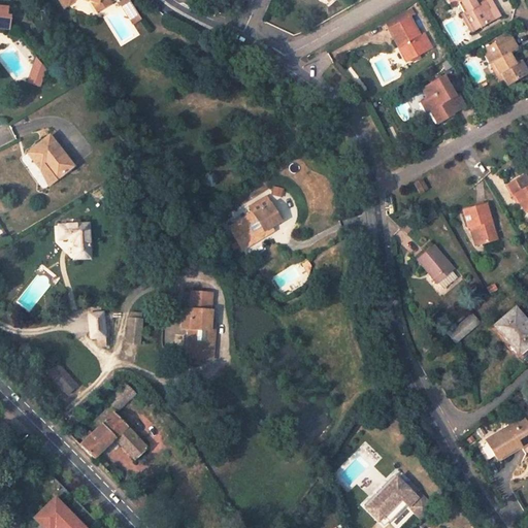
[(57,0),(63,9),(68,6),(69,1),(70,0),(75,0),(76,1),(76,0),(89,0),(89,2),(98,3),(102,9),(110,4),(107,0),(57,0)]
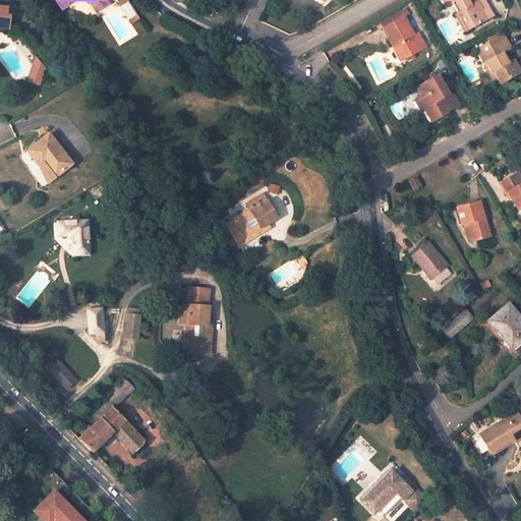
[(121,8),(129,3),(126,0),(124,0),(119,4),(121,8)]
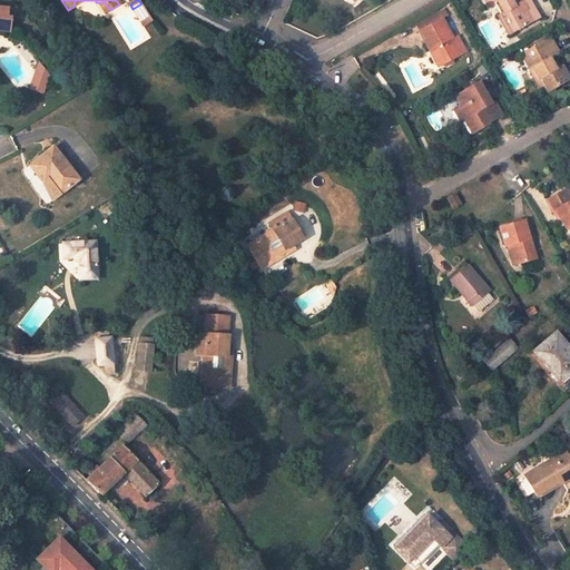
[(512,32),(540,17),(530,0),(526,0),(524,1),(522,0),(485,0),(490,7),(495,3),(501,0),(507,11),(502,15),(512,32)]
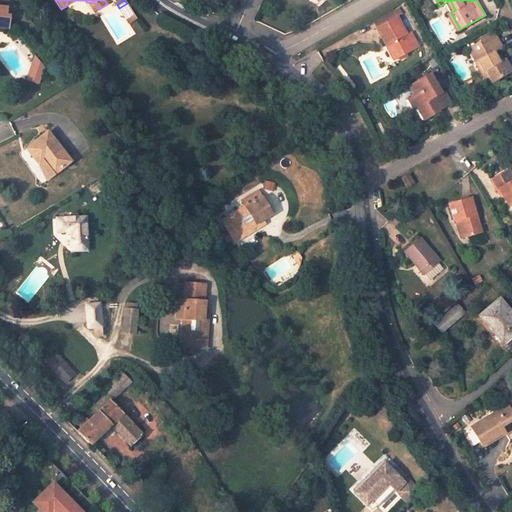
[(445,3),(451,13),(455,10),(450,0),(445,3)]
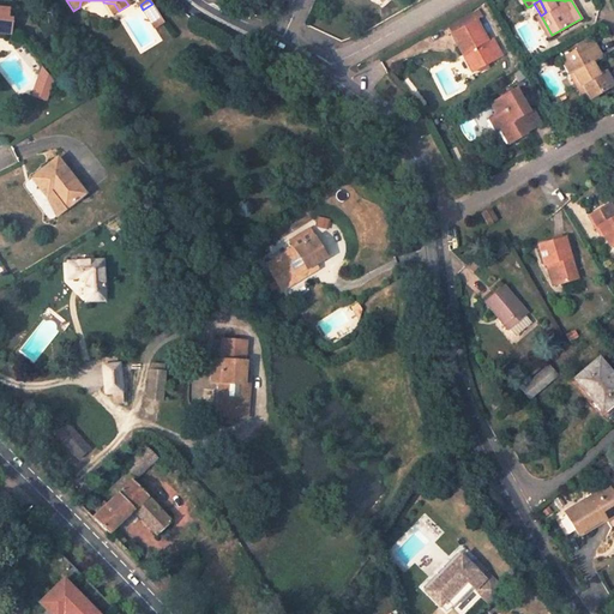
[(163,22),(152,4),(143,10),(155,28),(163,22)]
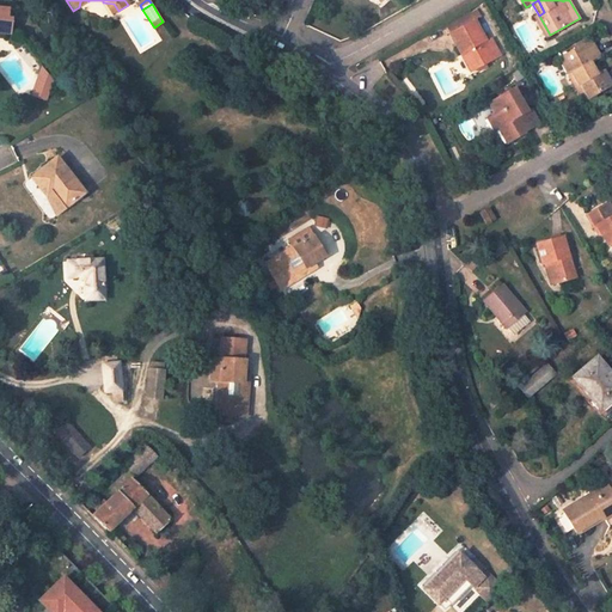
[(0,31),(11,32),(12,19),(7,19),(8,8),(0,7),(0,31)]
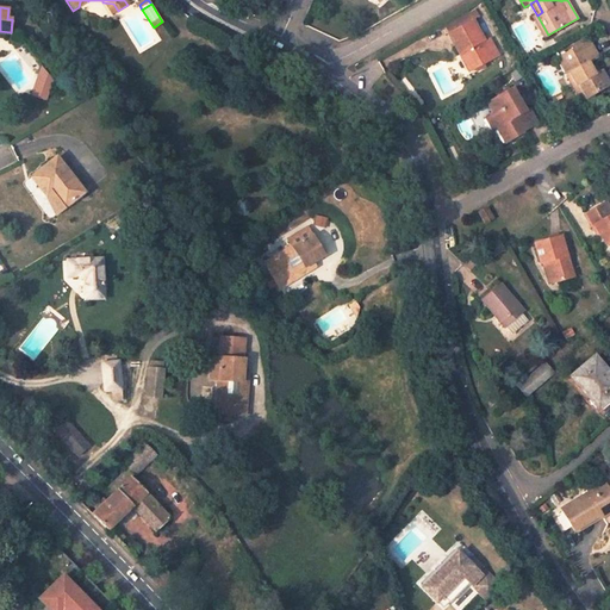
[(534,17),(546,36),(548,35),(537,16),(534,17)]
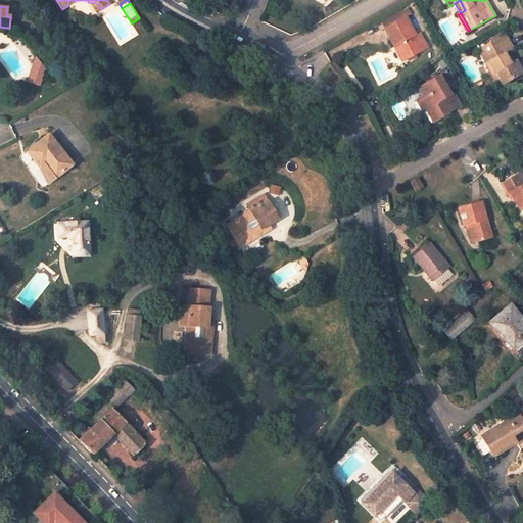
[(407,59),(425,49),(407,16),(385,29),(395,46),(398,44),(407,59)]
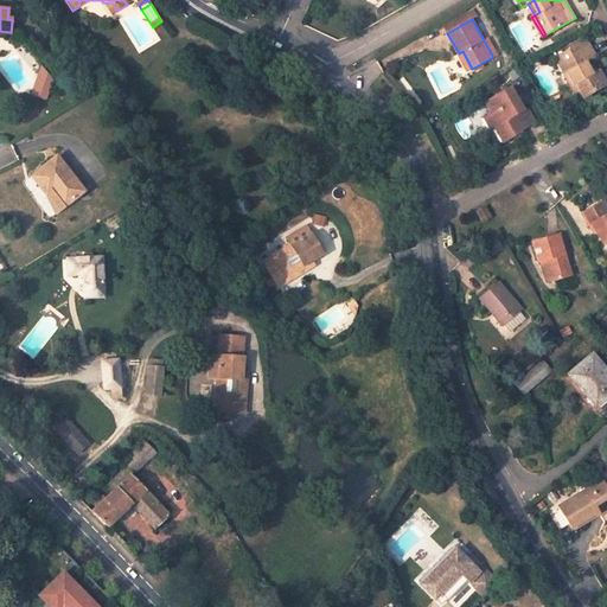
[(586,97),(606,84),(606,81),(600,69),(596,71),(593,72),(589,65),(587,62),(596,56),(587,39),(556,57),(566,74),(569,72),(575,83),(577,82),(586,97)]
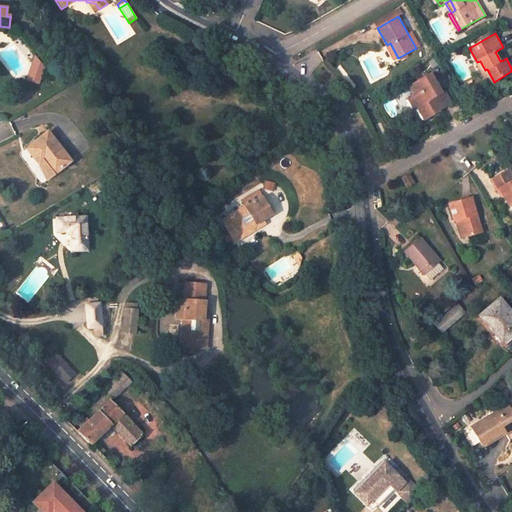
[(387,45),(395,59),(398,58),(390,43),(387,45)]
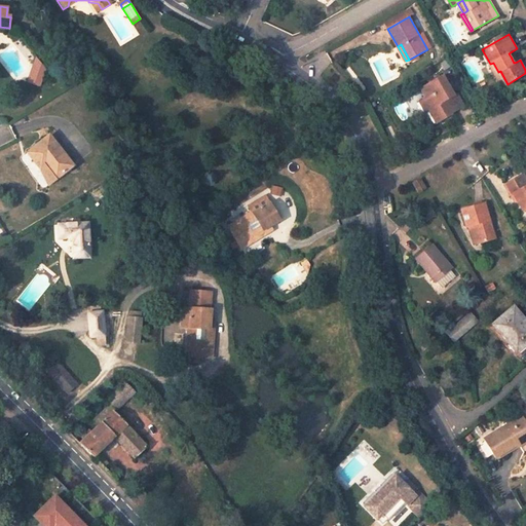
[(51,68),(45,55),(38,67),(48,72),(51,68)]
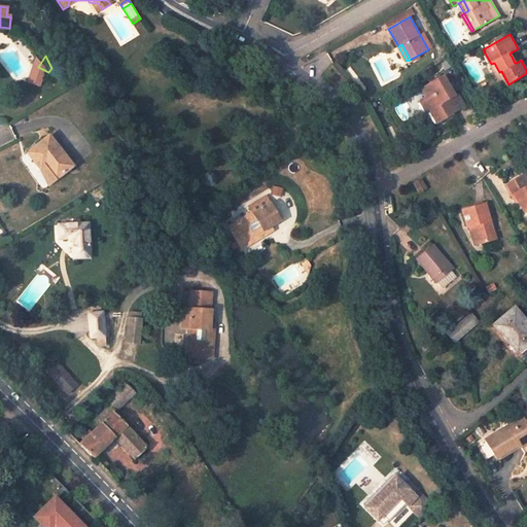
[(491,64),(503,86),(508,84),(501,71),(499,72),(494,63),(491,64)]
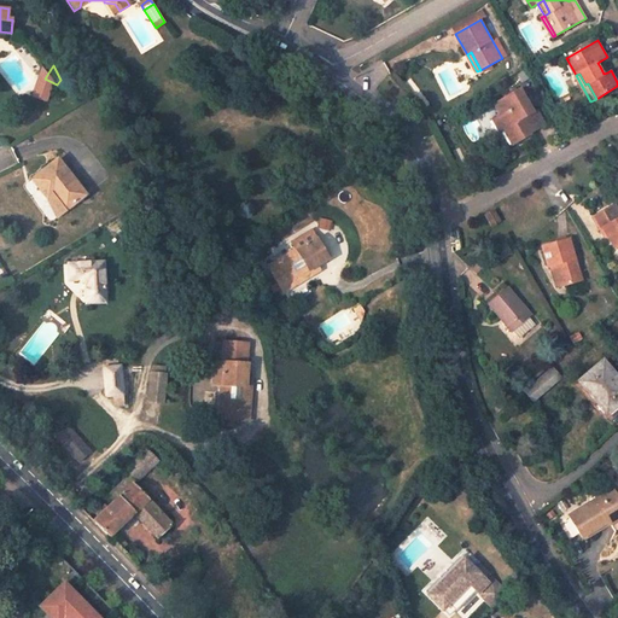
[(50,97),(57,85),(45,79),(39,89),(50,97)]
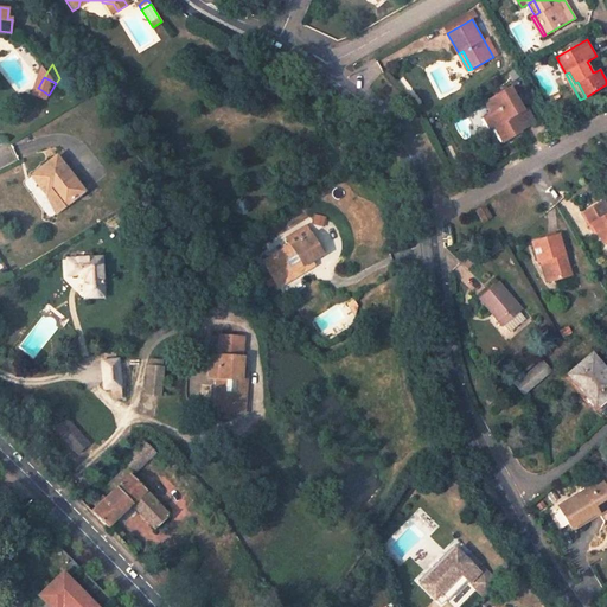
[(522,131),(536,121),(528,107),(525,108),(512,87),(486,102),(493,113),(485,117),(491,128),(497,125),(505,140),(513,135),(512,132),(519,128),(522,131)]
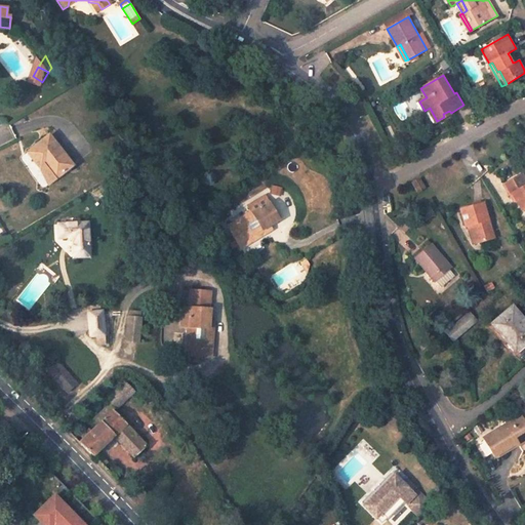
[(70,169),(48,137),(26,154),(38,171),(43,167),(52,182),(70,169)]
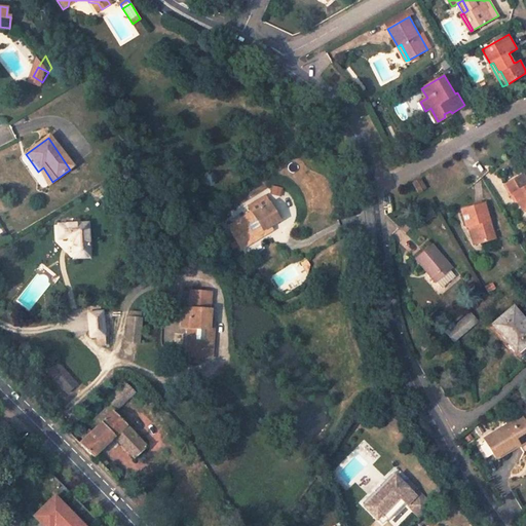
[(126,180),(133,177),(128,170),(123,174),(126,180)]
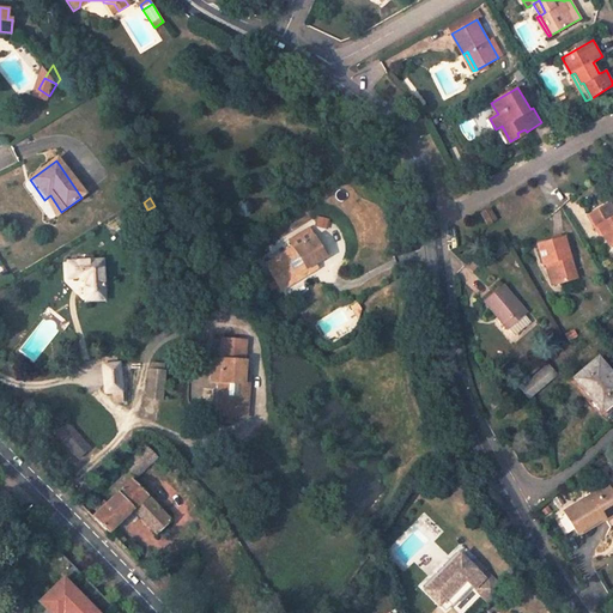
[(610,246),(612,243),(612,205),(611,201),(588,214),(595,226),(599,225),(602,234),(610,246)]
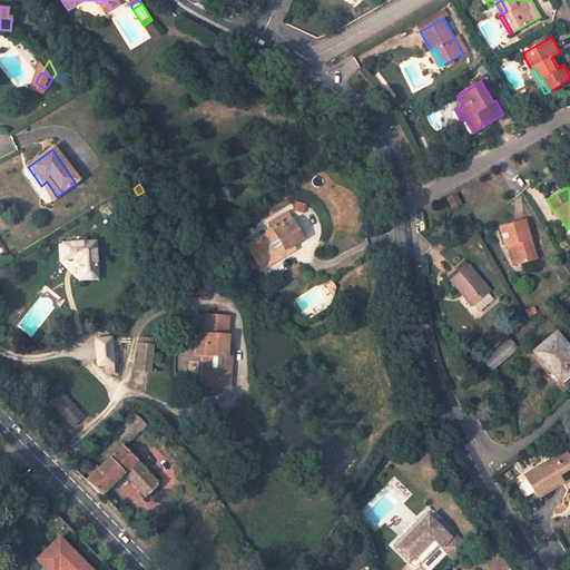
[(454,207),(462,203),(457,192),(448,196),(454,207)]
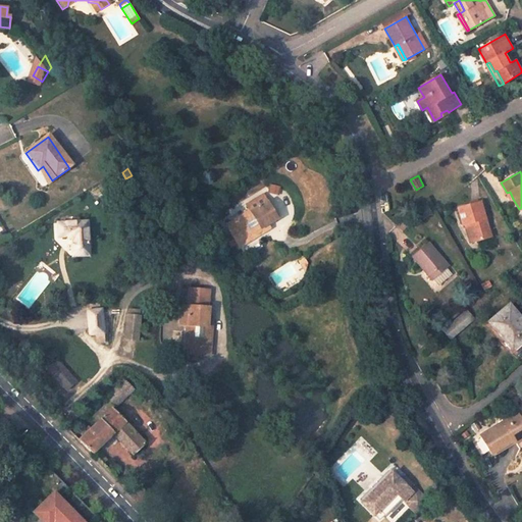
[(272,184),(270,192),(279,194),(282,187),(272,184)]
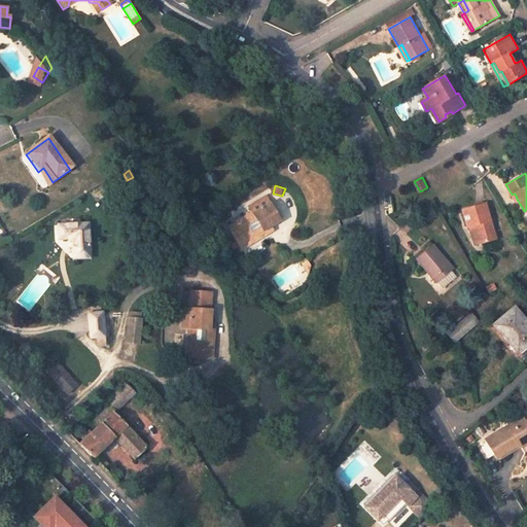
[(233,235),(241,249),(266,234),(264,230),(271,225),(280,219),(266,197),(248,207),(251,213),(234,223),(239,231),(233,235)]
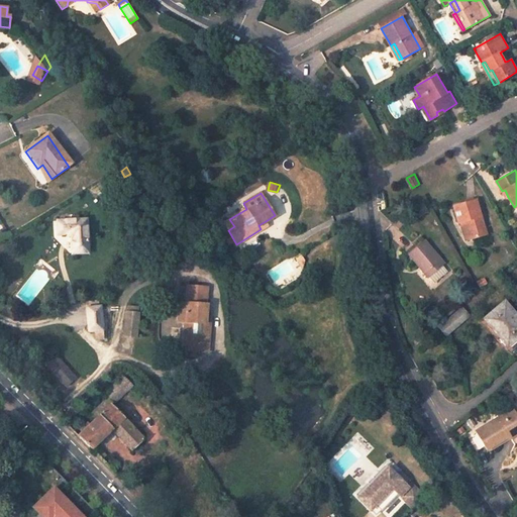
[(470,238),(487,233),(477,199),(454,205),(458,222),(463,221),(470,238)]
